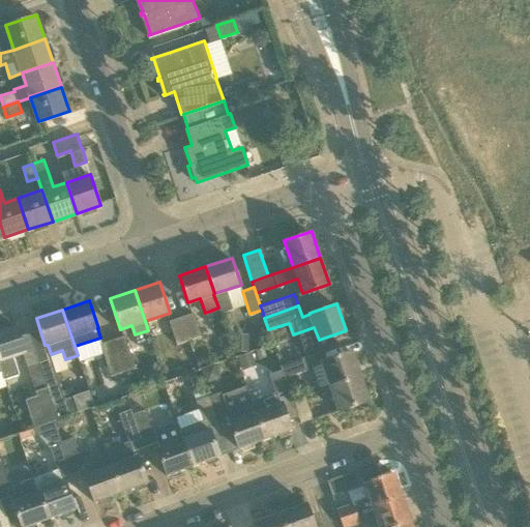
[(194,312),(181,316),(189,339),(201,334),(194,312)]
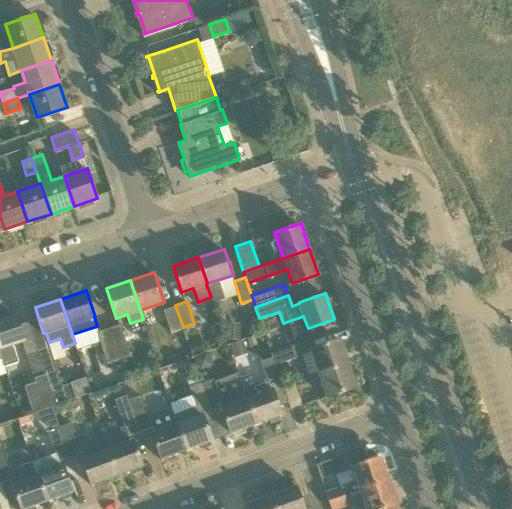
[(171,331),(183,327),(175,305),(163,308),(171,331)]
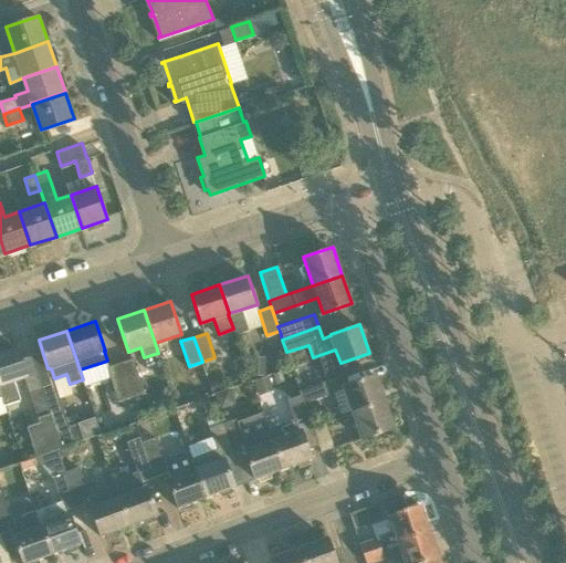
[(13,381),(27,376),(21,358),(18,347),(0,352),(0,389),(2,395),(4,404),(20,398),(13,381)]
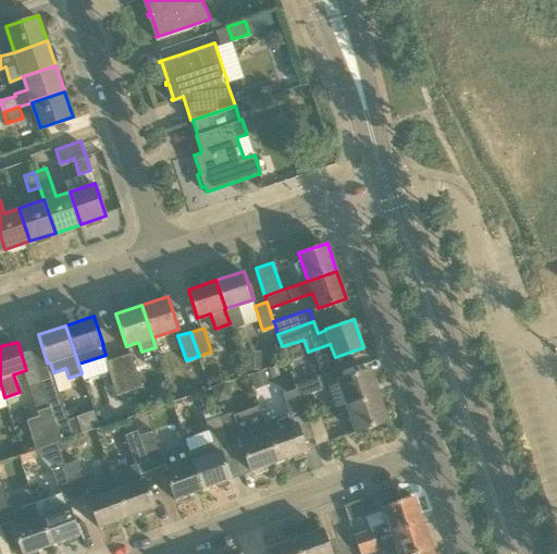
[(119,356),(130,390),(143,385),(131,352),(119,356)]
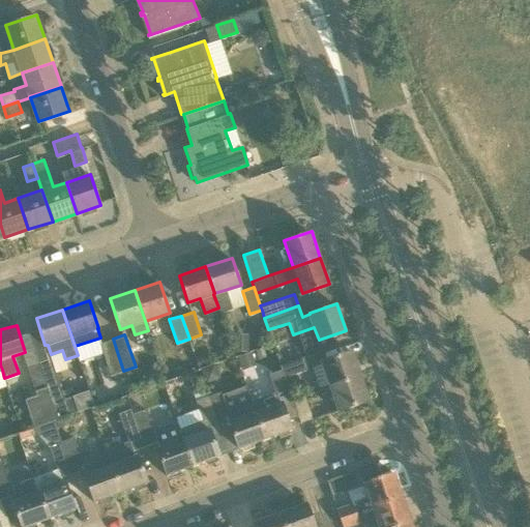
[(123,371),(113,339),(100,343),(111,375),(123,371)]
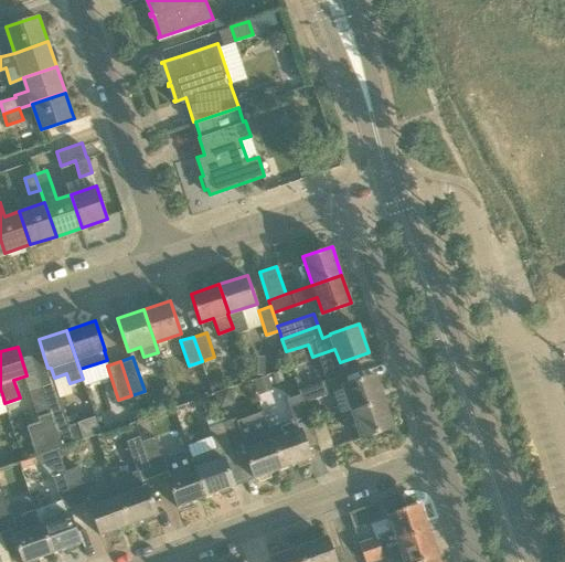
[(342,385),(352,411),(385,400),(375,373),(342,385)]
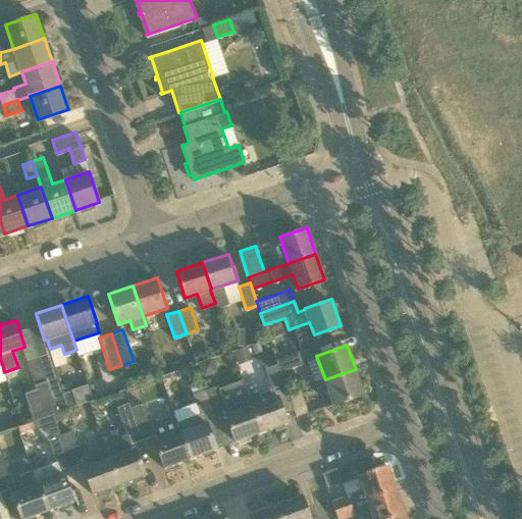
[(276,359),(277,363),(280,371),(304,363),(300,351),(276,359)]
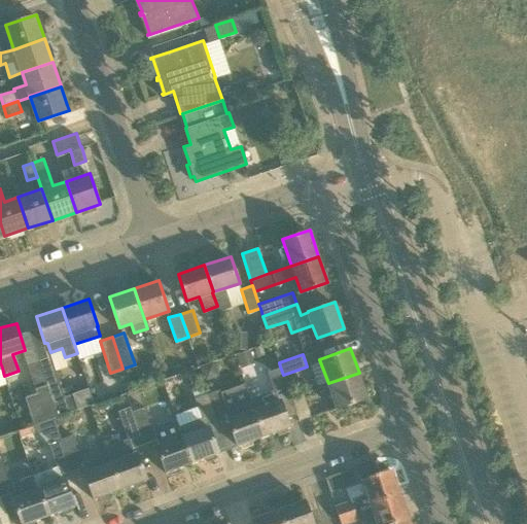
[(60,380),(56,369),(51,356),(39,360),(58,415),(78,408),(73,393),(65,395),(60,380)]
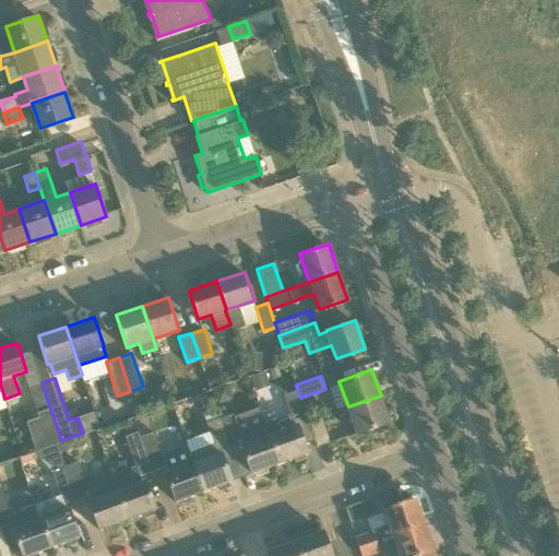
[(56,441),(61,440),(42,382),(30,387),(37,412),(39,416),(26,421),(36,449),(56,441)]
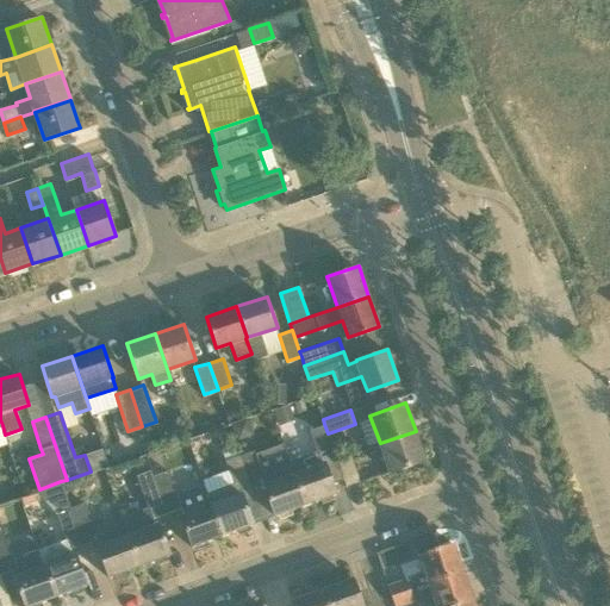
[(290,460),(306,504),(336,493),(324,461),(322,462),(319,456),(334,450),(328,433),(324,424),(310,429),(317,450),(290,460)]
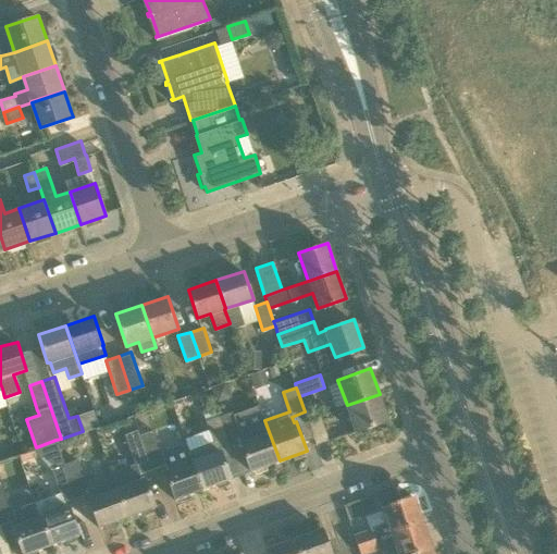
[(380,394),(347,405),(356,431),(388,420),(380,394)]
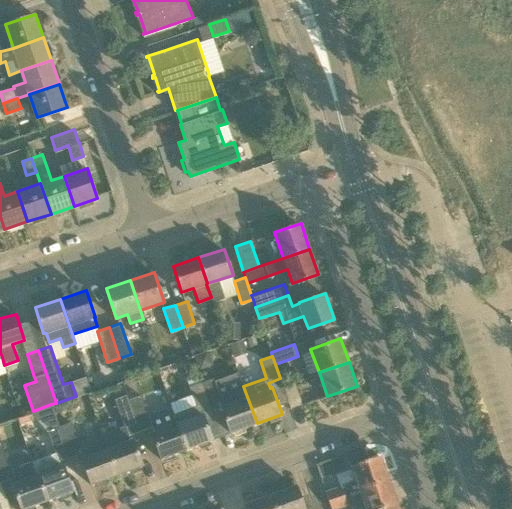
[(196,405),(174,414),(187,449),(212,439),(203,413),(201,414),(199,408),(210,404),(201,381),(199,376),(187,380),(196,405)]
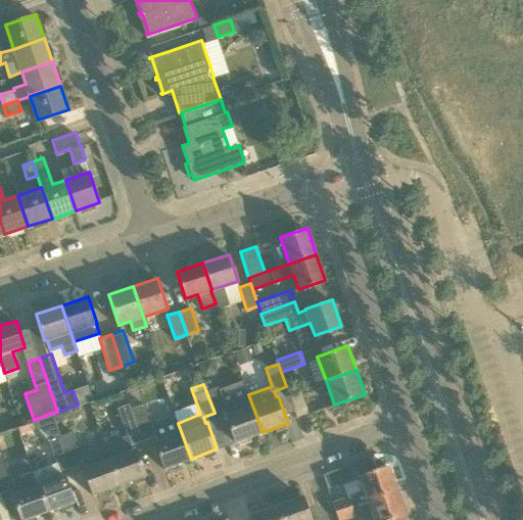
[(263,432),(248,394),(245,385),(222,393),(218,384),(205,389),(215,413),(226,409),(228,415),(226,415),(236,441),(263,432)]
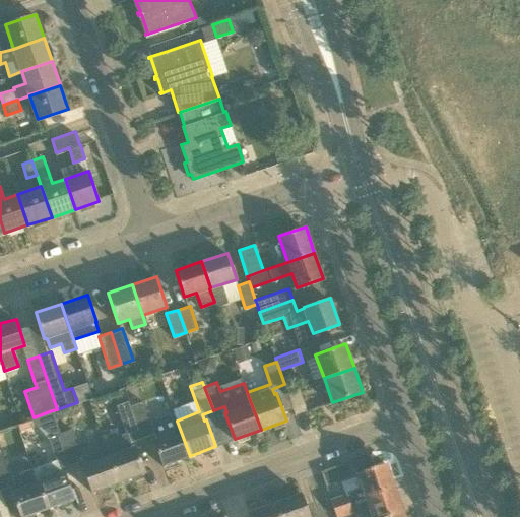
[(300,387),(287,391),(295,413),(307,409),(300,387)]
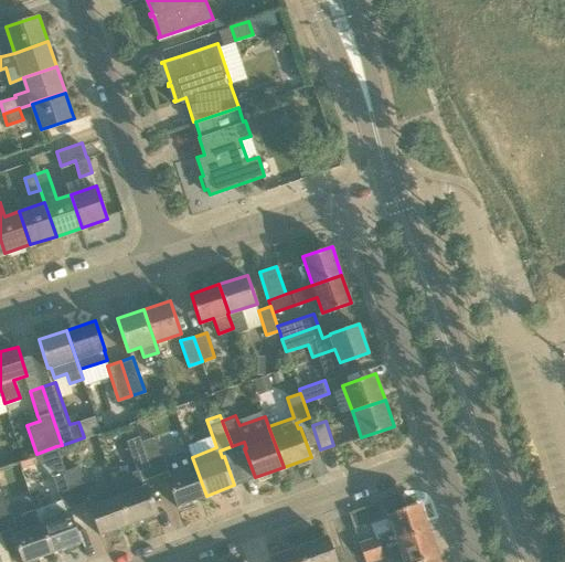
[(113,478),(115,485),(129,523),(158,513),(147,485),(144,486),(141,479),(155,475),(142,441),(140,434),(127,439),(138,469),(113,478)]
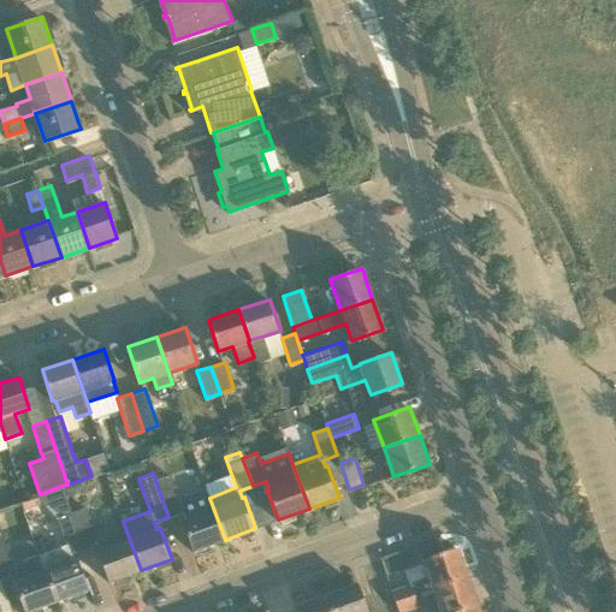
[(225,540),(209,498),(206,488),(178,499),(170,474),(155,480),(169,517),(183,511),(185,518),(183,520),(194,551),(225,540)]
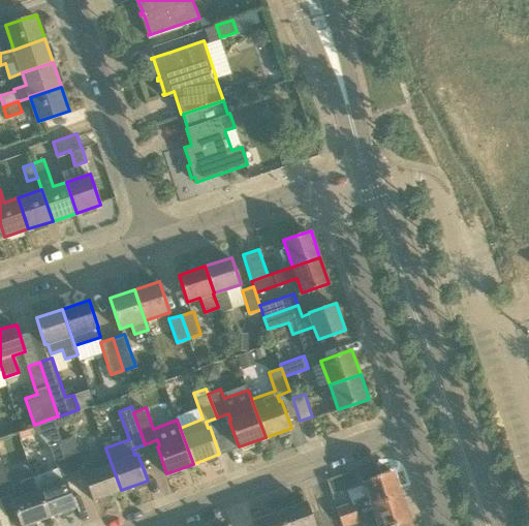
[(60,475),(72,470),(62,440),(53,418),(34,425),(35,429),(50,445),(60,475)]
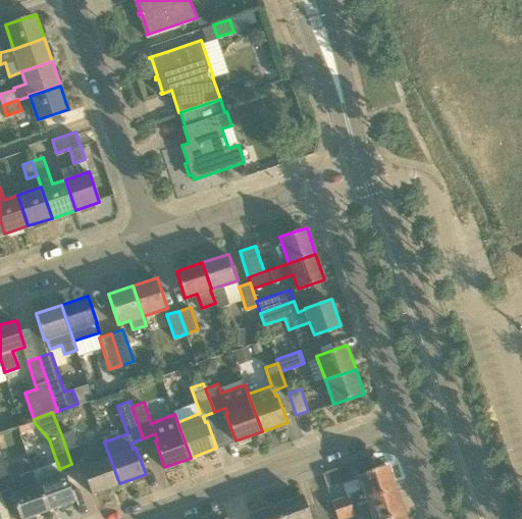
[(119,483),(106,448),(83,456),(73,430),(61,434),(71,464),(85,460),(87,466),(84,467),(93,494),(119,483)]
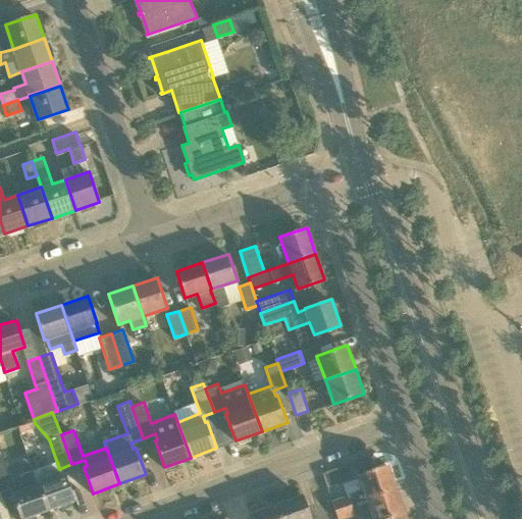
[(0,488),(1,490),(13,486),(0,452),(0,488)]
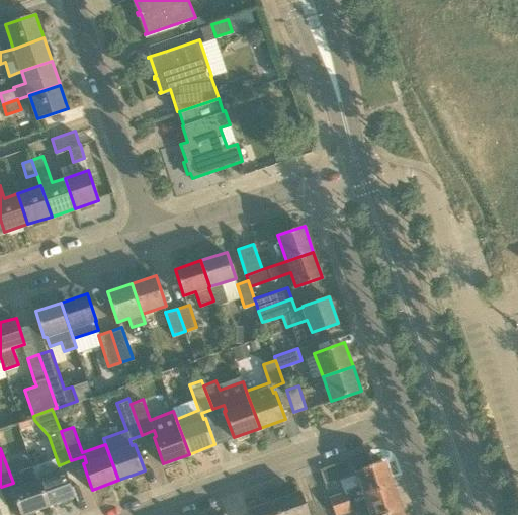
[(356,470),(372,465),(367,451),(351,457),(356,470)]
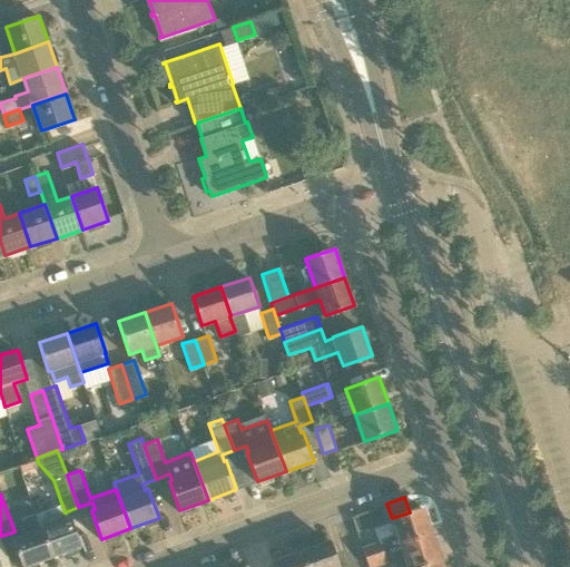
[(36,514),(52,557),(81,547),(70,517),(66,519),(60,505),(36,514)]
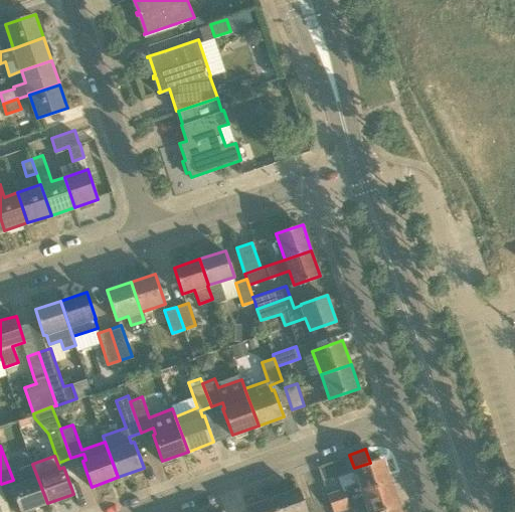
[(331,503),(391,482),(383,458),(370,463),(354,468),(359,483),(328,494),(331,503)]
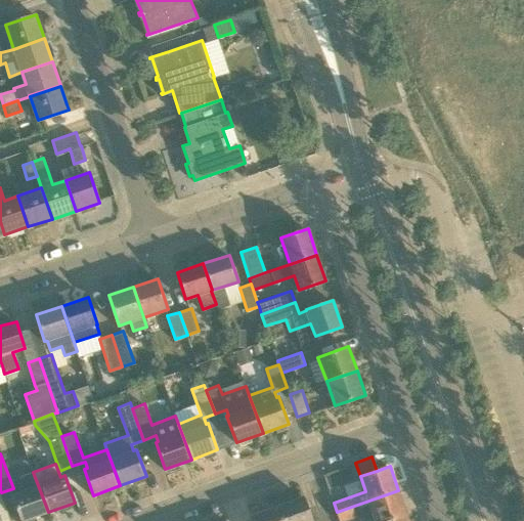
[(23,520),(48,512),(33,472),(19,477),(25,490),(12,494),(22,520),(23,520)]
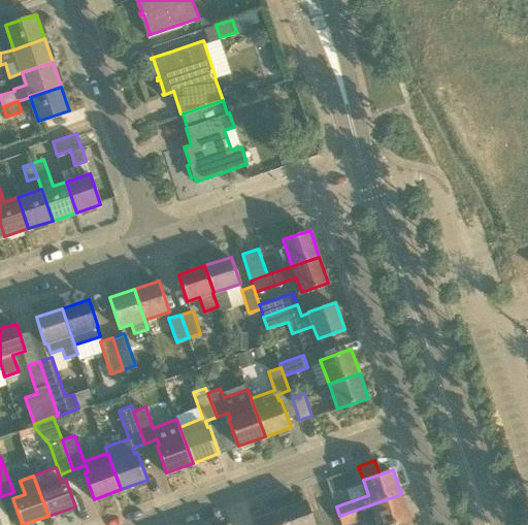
[(374,514),(377,524),(386,524),(408,518),(401,494),(339,516),(342,524),(374,514)]
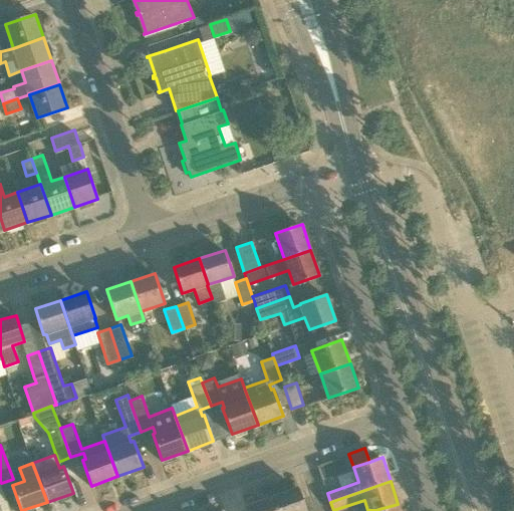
[(306,510),(297,487),(272,496),(277,510),(306,510)]
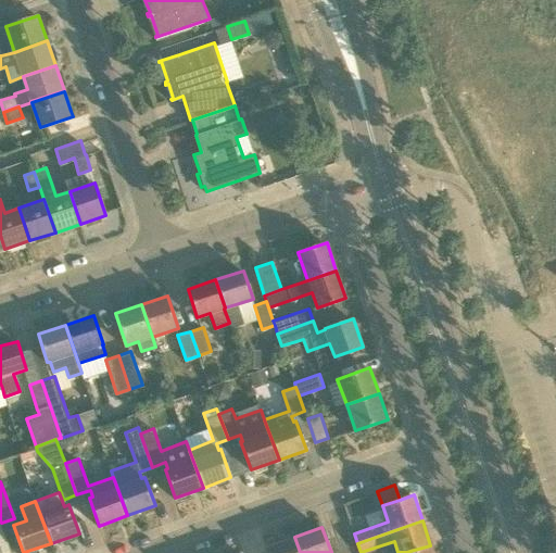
[(300,552),(294,537),(266,547),(268,552),(300,552)]
